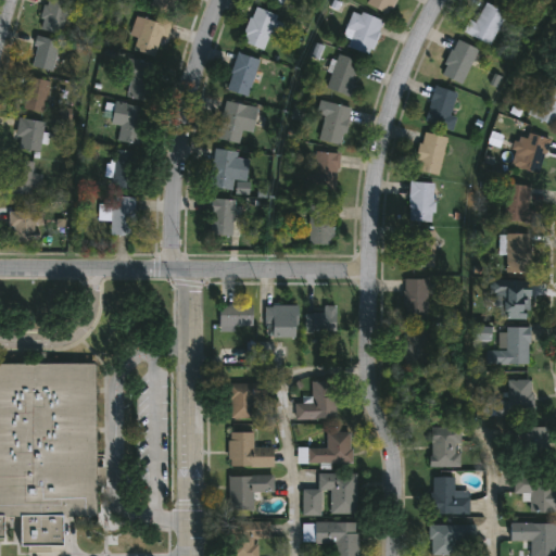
[(39,28),(46,0),(55,0),(68,3),(61,34),(39,28)]
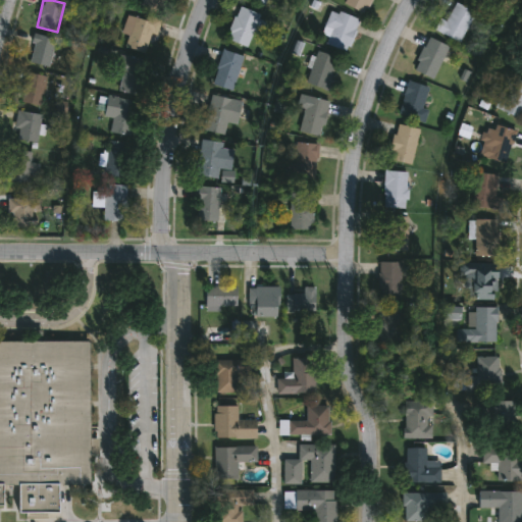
[(166,0),(161,14),(141,6),(143,0),(166,0)]
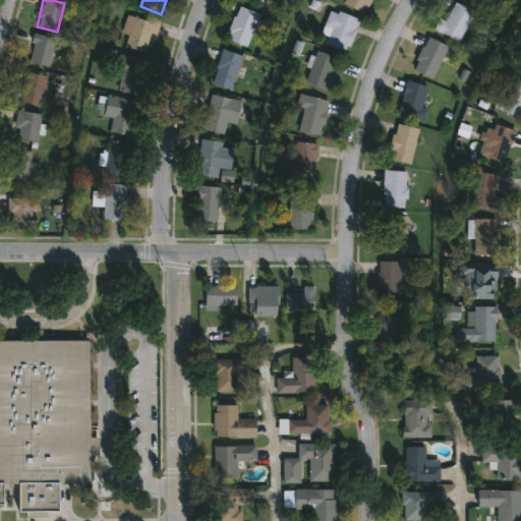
[(369,0),(362,14),(342,3),(343,0),(369,0)]
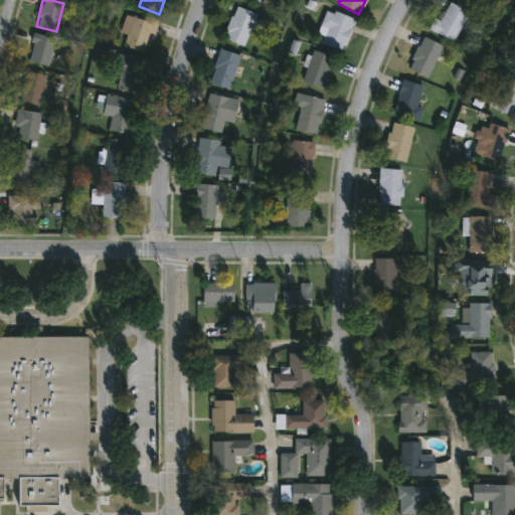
[(440,20),(450,2),(469,12),(453,42),(428,28),(435,17),(440,20)]
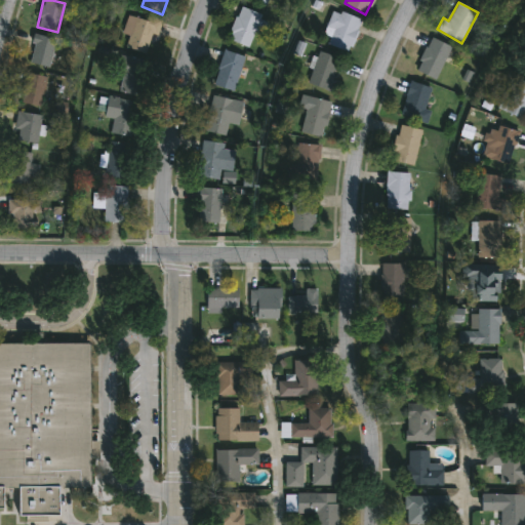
[(263,15),(250,47),(228,39),(240,6),(263,15)]
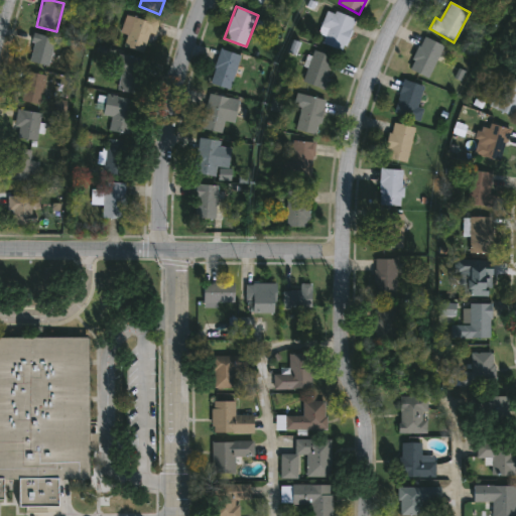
[(316,41),(330,9),(356,20),(343,51),(316,41)]
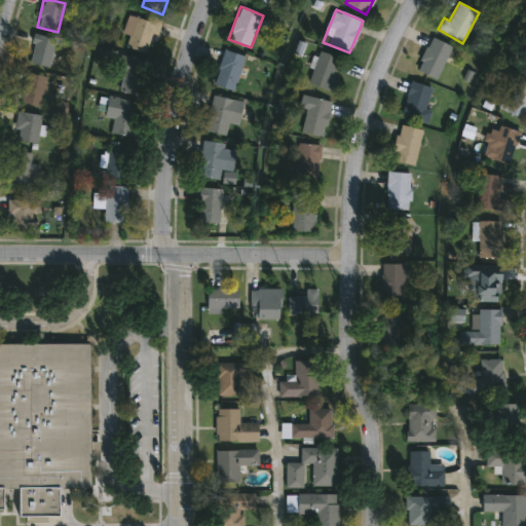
[(151,19),(155,49),(130,52),(126,22),(151,19)]
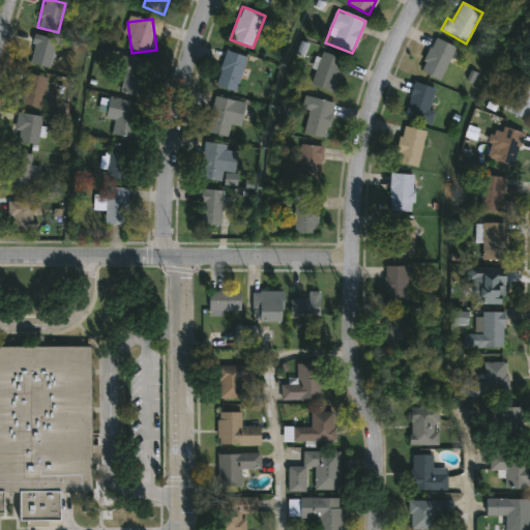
[(57,39),(50,68),(29,63),(35,34),(57,39)]
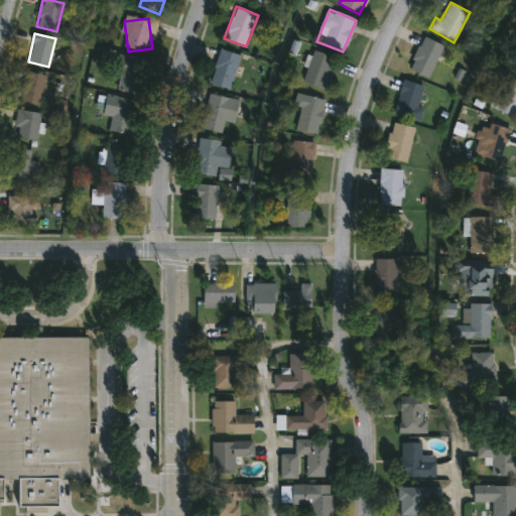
[(444,46),(427,78),(408,68),(424,36),(444,46)]
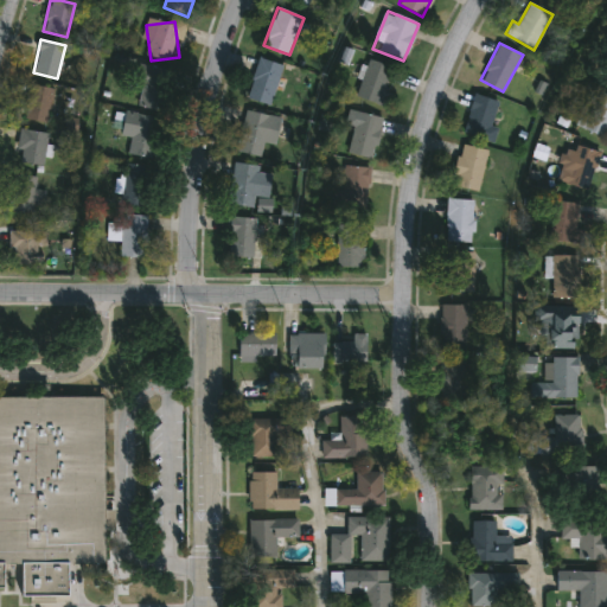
[(283,64),(272,106),(247,98),(259,57),(283,64)]
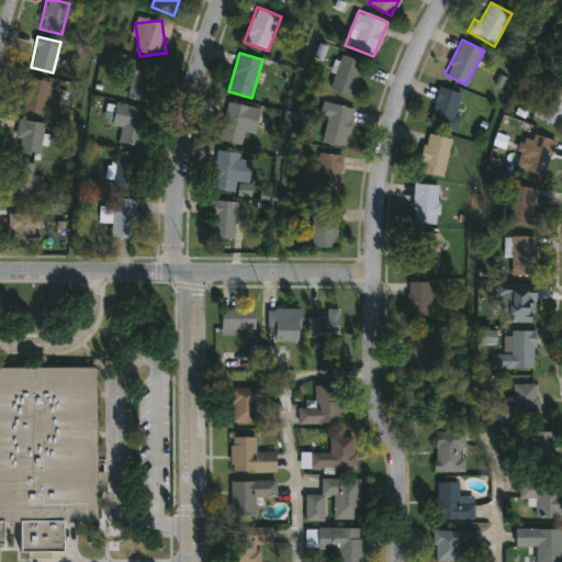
[(330,89),(343,55),(364,63),(356,85),(362,87),(358,99),(330,89)]
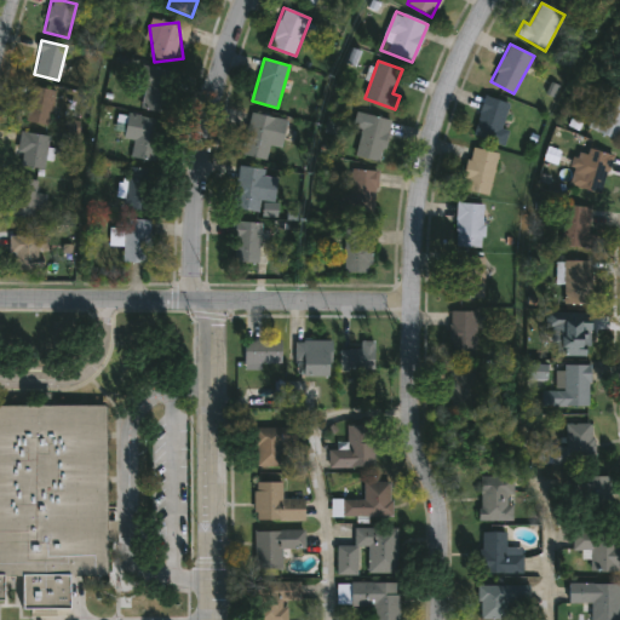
[(138,107),(148,65),(174,73),(165,114),(138,107)]
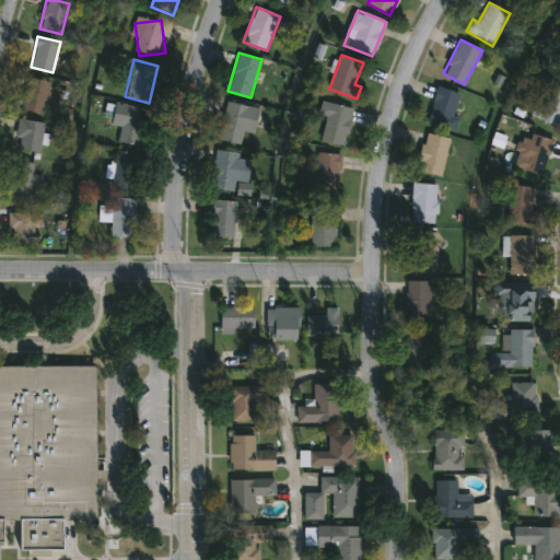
[(21,109),(27,78),(49,82),(44,114),(21,109)]
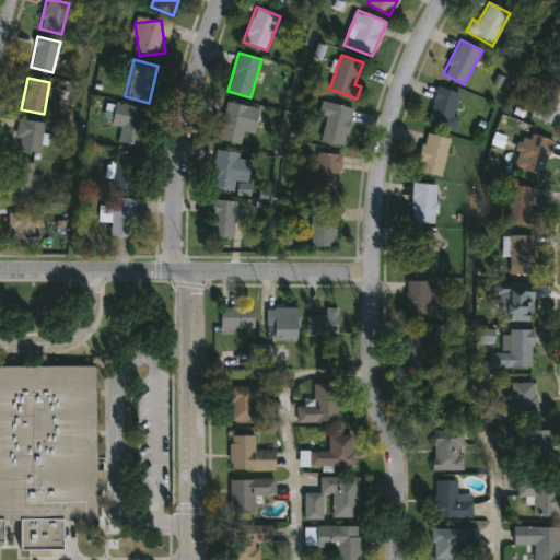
[(559,88),(559,124),(558,128),(532,114),(549,82),(559,88)]
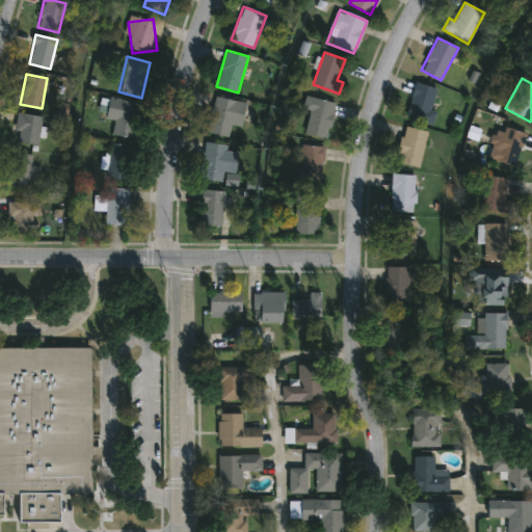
[(440,87),(434,123),(407,118),(413,84),(440,87)]
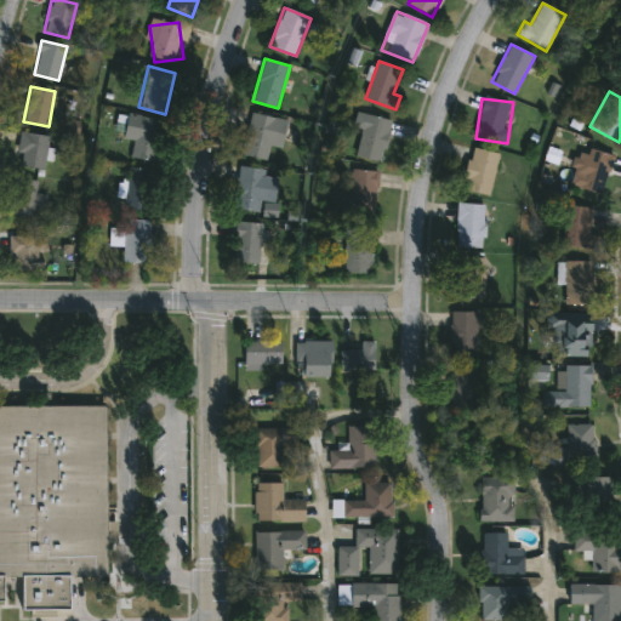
[(271,144),(268,159),(244,155),(250,113),(288,119),(283,147),(271,144)]
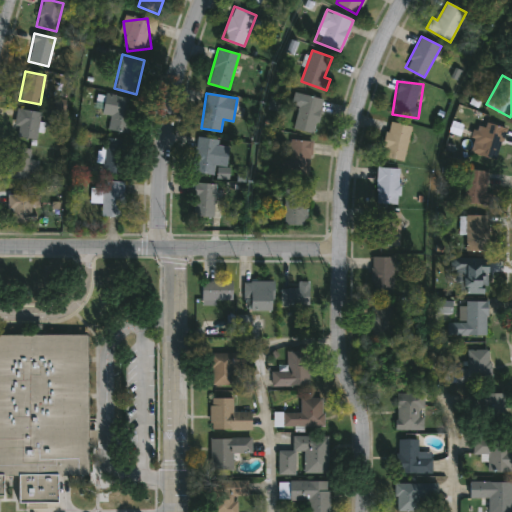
[(322,99),(314,134),(293,129),(301,94),(322,99)]
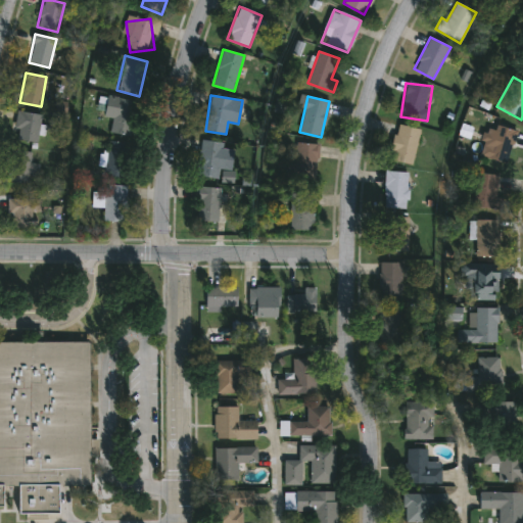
[(112,117),(106,116),(108,97),(137,101),(132,136),(110,133),(112,117)]
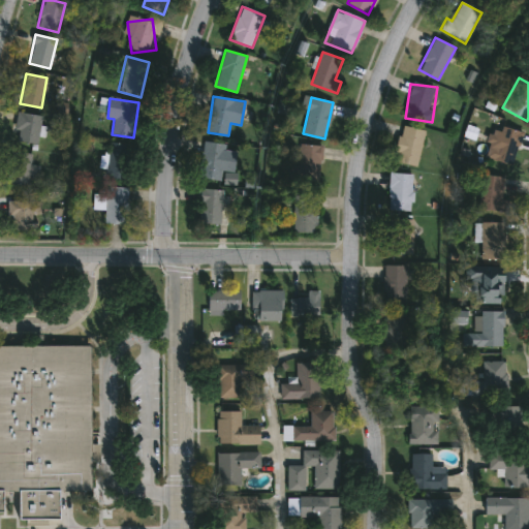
[(41,115),(38,144),(16,142),(18,114),(41,115)]
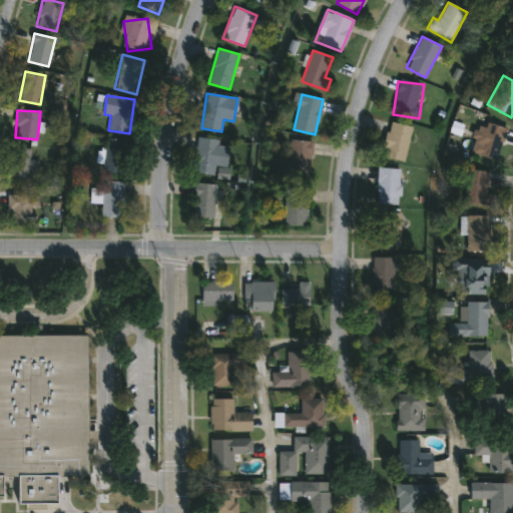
[(413,127),(403,162),(381,156),(391,121),(413,127)]
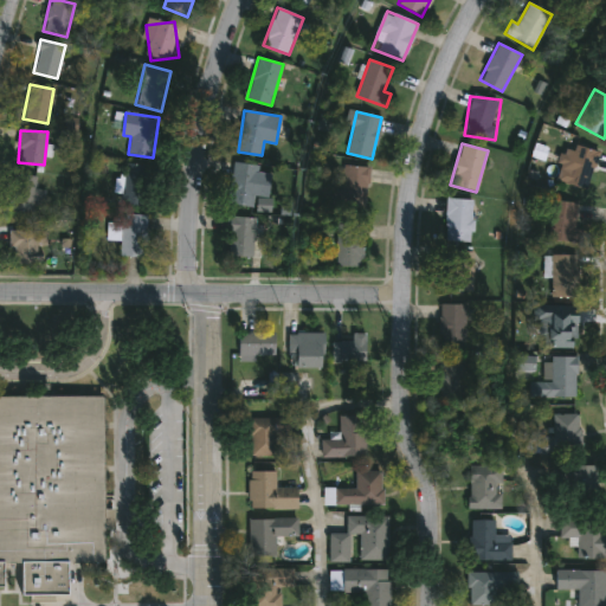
[(598,150),(590,189),(558,182),(567,143),(598,150)]
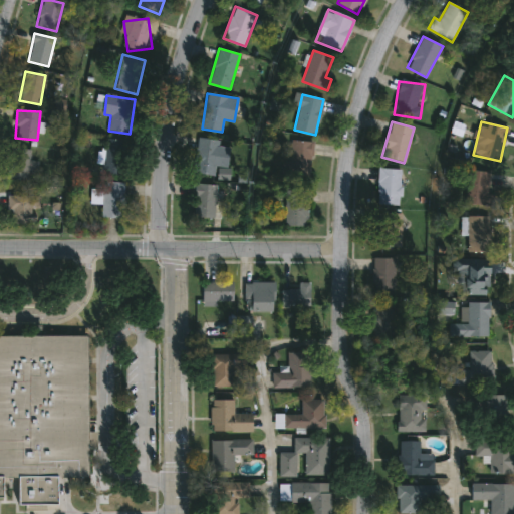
[(215,175),(194,172),(199,137),(221,141),(220,146),(231,147),(228,167),(217,166),(215,175)]
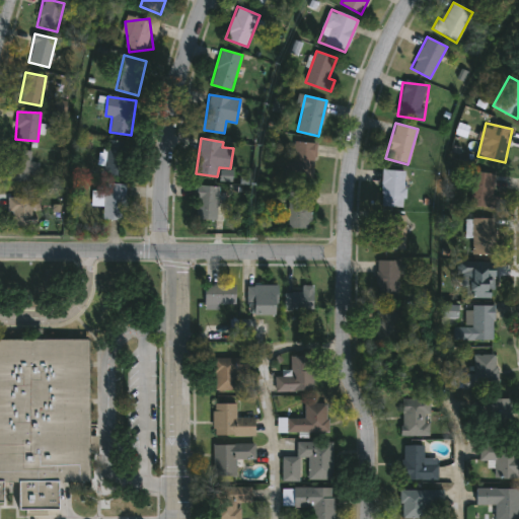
[(127,176),(105,176),(105,141),(127,141),(127,176)]
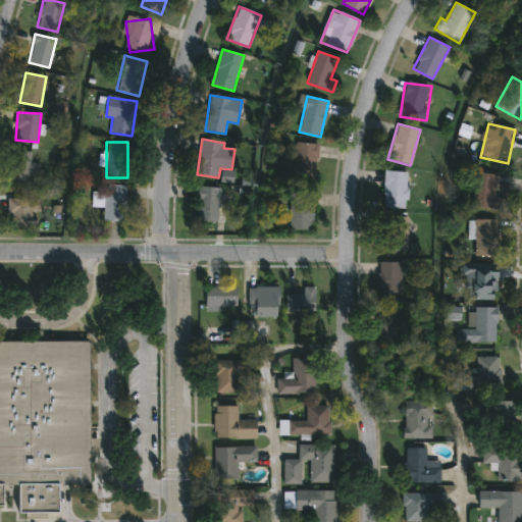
[(319,146),(312,181),(292,177),(299,142),(319,146)]
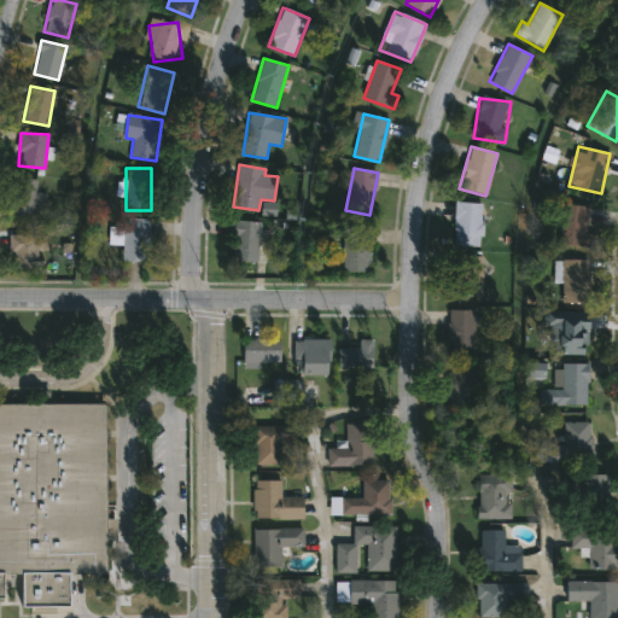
[(48,194),(44,219),(10,213),(17,178),(38,181),(36,192),(48,194)]
